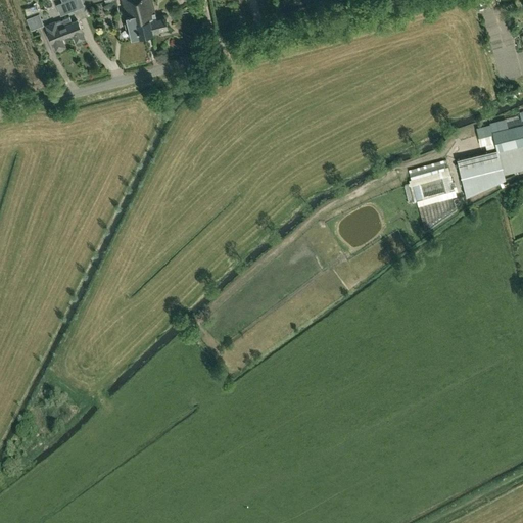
[(30,11),(42,6),(39,0),(27,5),(30,11)]
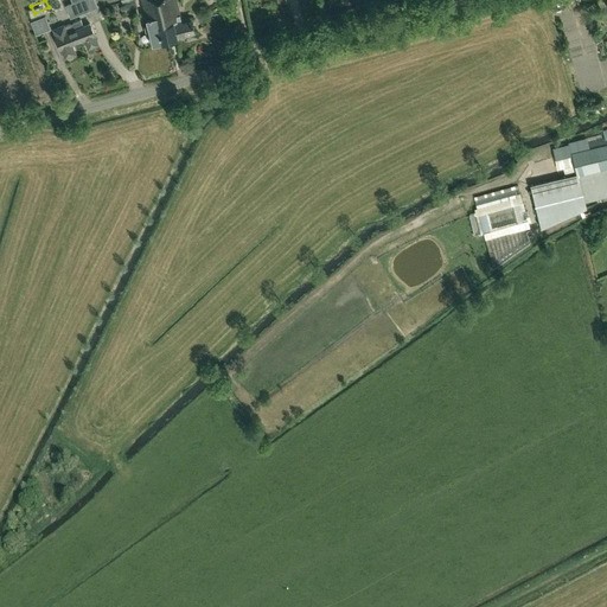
[(78,0),(72,2),(77,16),(91,10),(87,0),(78,0)]
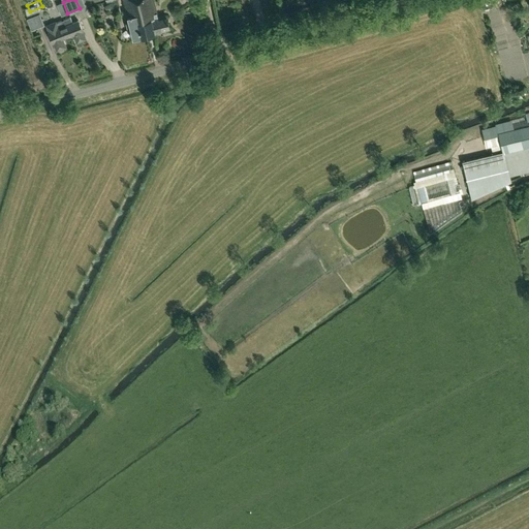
[(145,14),(142,0),(123,0),(132,38),(154,33),(152,26),(149,27),(147,20),(143,21),(142,16),(145,14)]
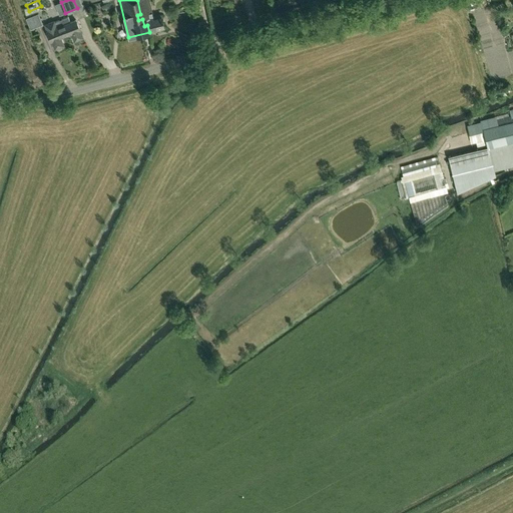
[(147,25),(149,32),(155,31),(155,29),(163,27),(160,17),(152,19),(147,0),(137,0),(140,14),(137,15),(138,20),(142,19),(144,26),(147,25)]
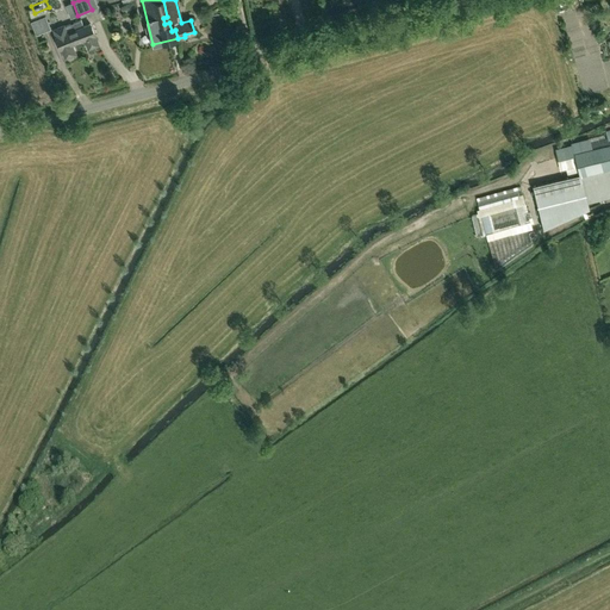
[(50,10),(43,11),(45,24),(53,23),(50,10)]
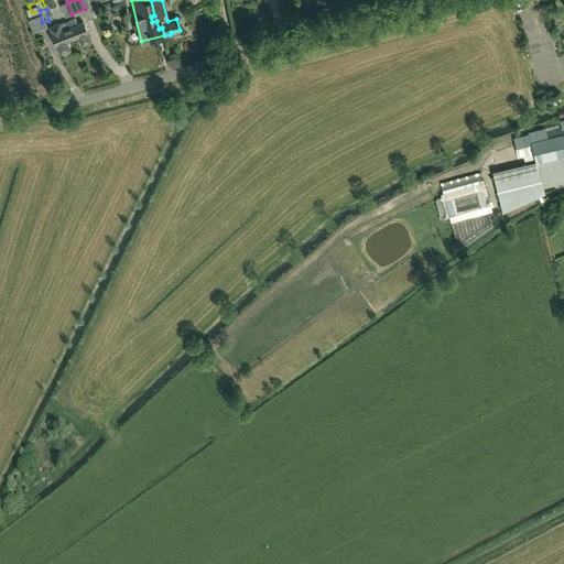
[(65,41),(77,36),(82,45),(90,42),(87,33),(83,22),(77,25),(75,19),(58,24),(50,28),(52,34),(51,35),(55,45),(56,45),(60,54),(68,50),(65,41)]
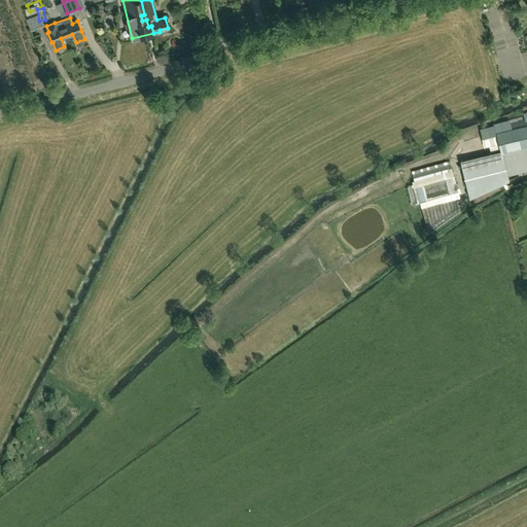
[(526,90),(510,96),(511,100),(526,95),(526,90)]
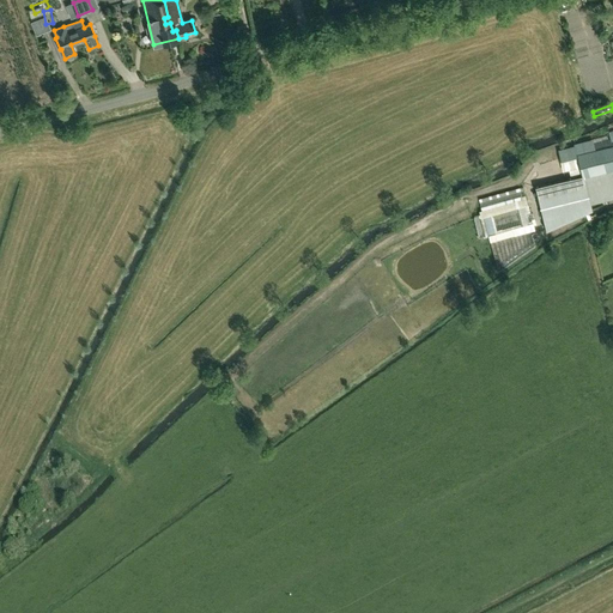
[(535,187),(545,230),(592,210),(590,202),(595,201),(612,196),(612,145),(612,146),(612,144),(612,143),(612,131),(608,132),(611,139),(558,151),(560,161),(577,157),(577,155),(582,176),(535,187)]
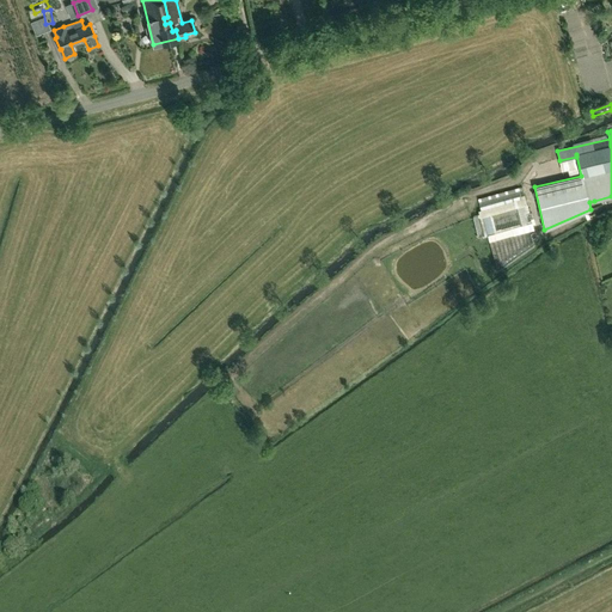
[(488,236),(497,271),(533,246),(519,188),(478,199),(481,212),(478,212),(485,236),(488,236)]
